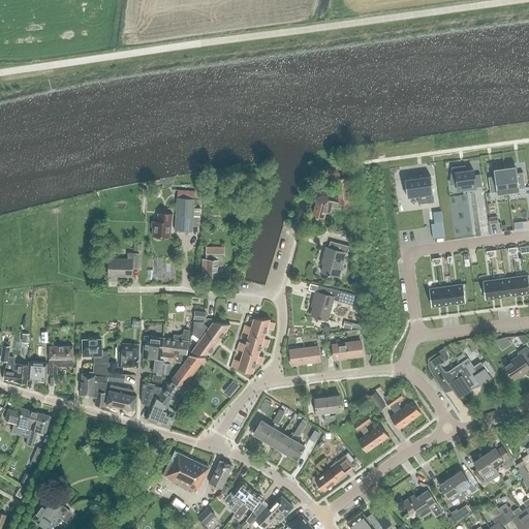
[(523,176),(518,177),(516,166),(504,167),(508,193),(520,191),(519,189),(525,188),(523,176)]
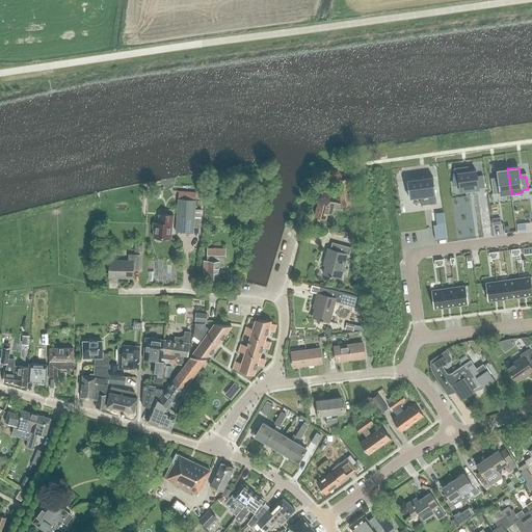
[(455,169),(453,185),(458,185),(460,192),(470,190),(473,190),(479,189),(478,188),(484,188),(483,176),(477,176),(476,170),(469,171),(461,173),(461,168),(455,169)]
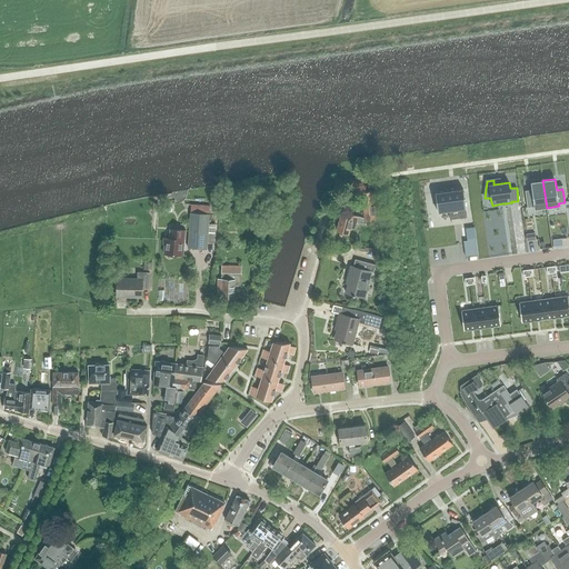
[(547,208),(542,180),(530,182),(532,193),(526,193),(527,208),(533,207),(535,209),(547,208)]
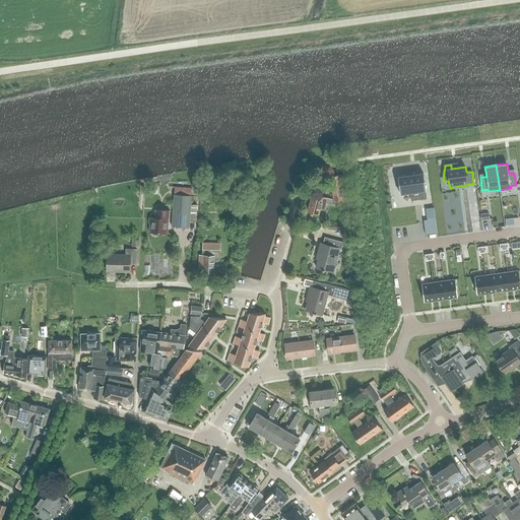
[(411,199),(427,197),(423,172),(397,175),(400,192),(410,191),(411,199)]
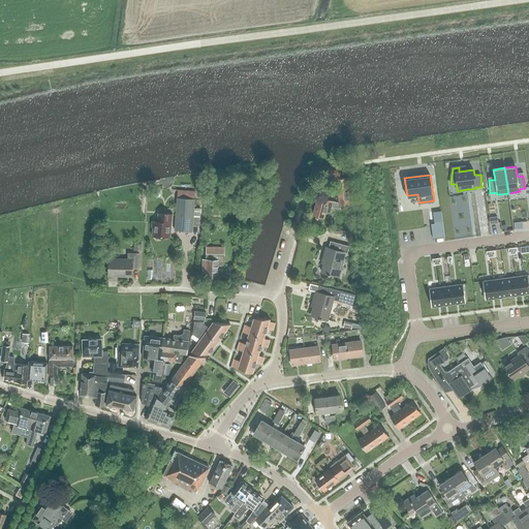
[(340,206),(348,205),(345,178),(336,179),(339,203),(317,197),(312,215),(323,218),(325,212),(330,213),(331,207),(340,209),(340,206)]
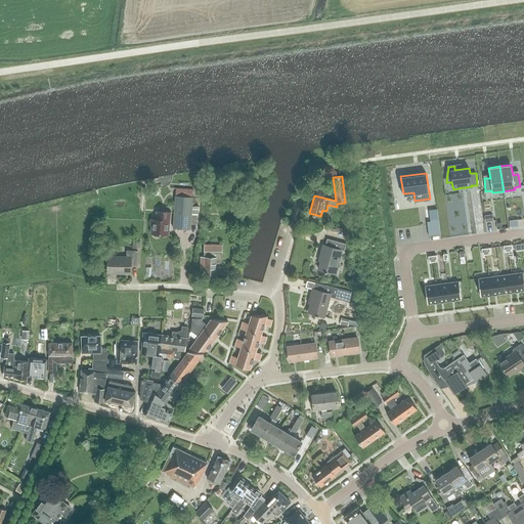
[(403,195),(404,204),(415,202),(413,194),(403,195)]
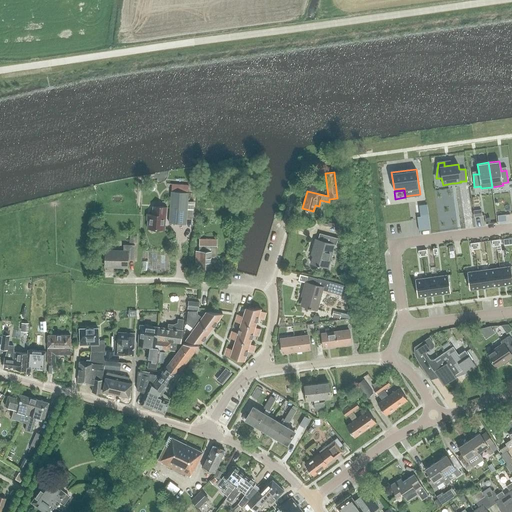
[(188,193),(171,191),(169,223),(186,224),(188,193)]
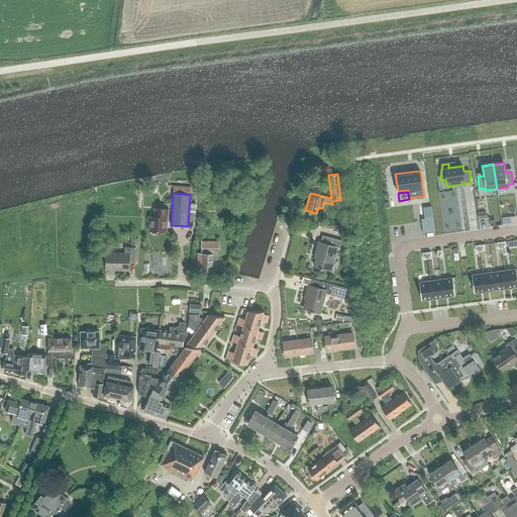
[(148,230),(166,231),(167,209),(153,209),(153,217),(148,216),(147,222),(149,222),(148,230)]
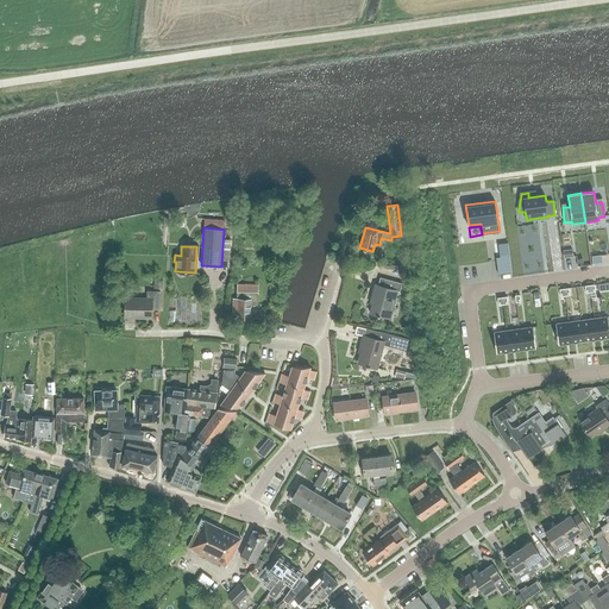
[(512,274),(509,256),(500,257),(496,258),(498,275),(512,274)]
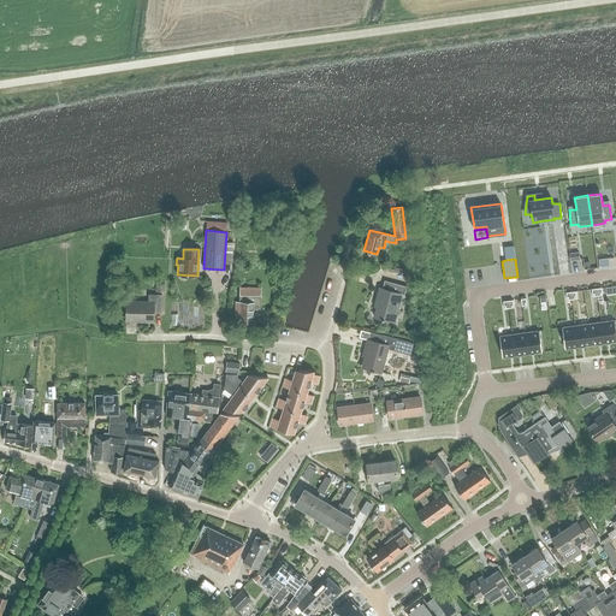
[(407,286),(389,282),(384,280),(381,289),(379,288),(374,307),(377,307),(374,317),(394,321),(402,295),(404,295),(407,286)]
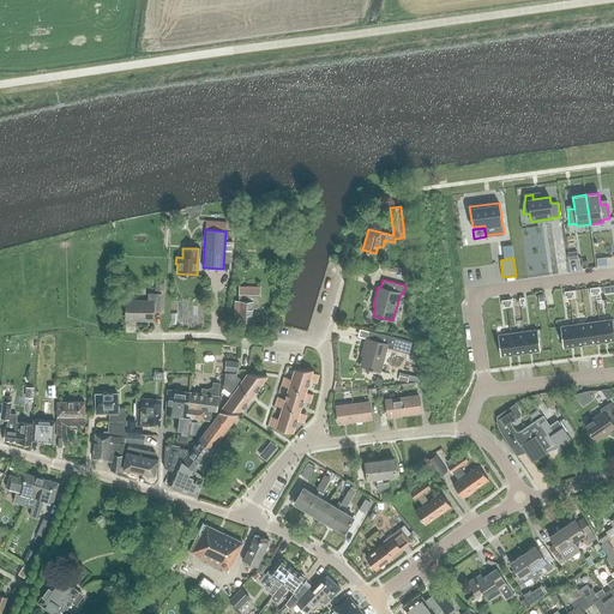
[(259,308),(260,287),(239,287),(239,301),(235,301),(234,317),(238,318),(240,318),(240,323),(252,323),(252,314),(259,314),(259,308)]
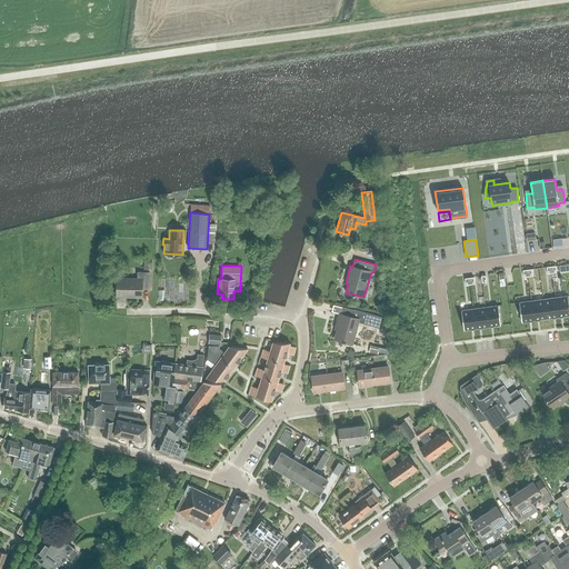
[(117,297),(142,297),(142,288),(149,288),(149,272),(137,272),(137,279),(117,279),(117,297)]
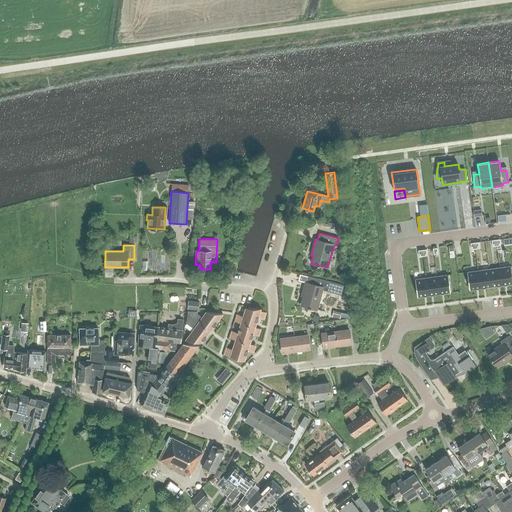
[(511,276),(511,266),(500,268),(502,286),(511,284),(511,276)]
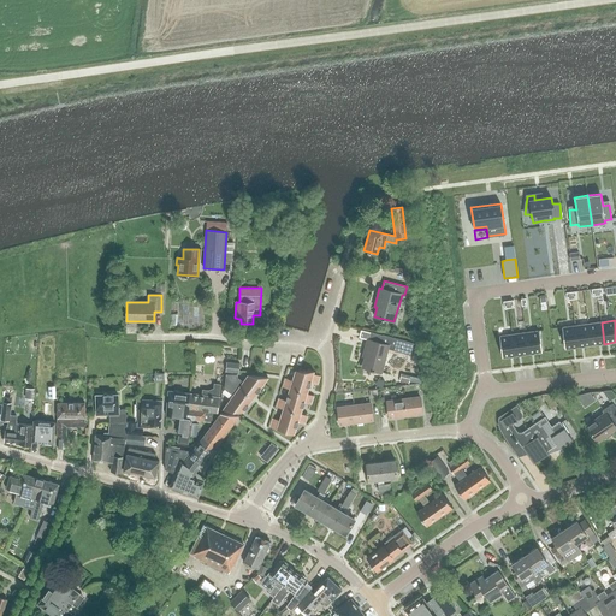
[(591,345),(604,344),(600,323),(588,325),(591,345)]
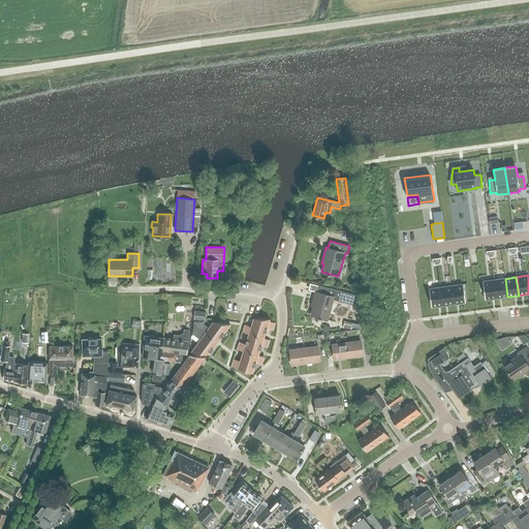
[(496,299),(507,297),(505,279),(494,280),(496,299)]
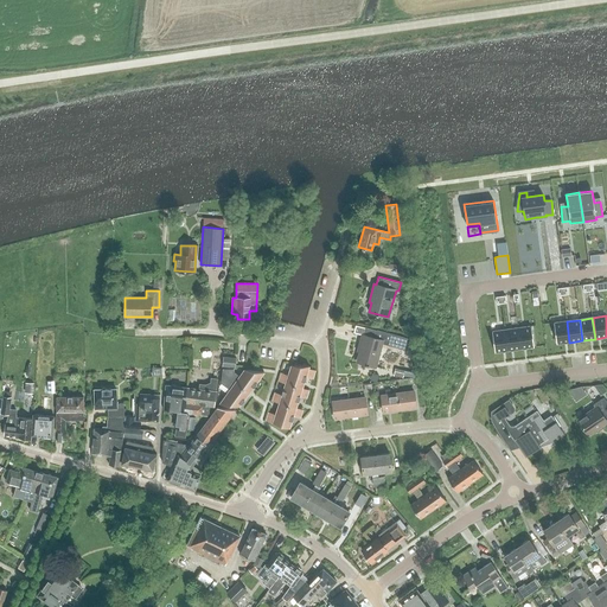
[(567,321),(554,324),(556,344),(569,343),(567,321)]
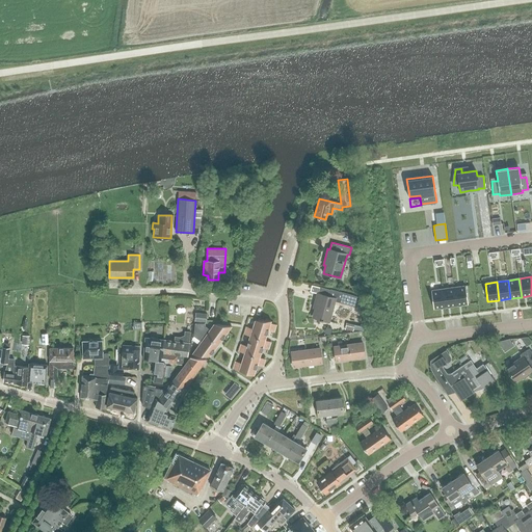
[(466,286),(454,288),(456,306),(468,304),(466,286)]
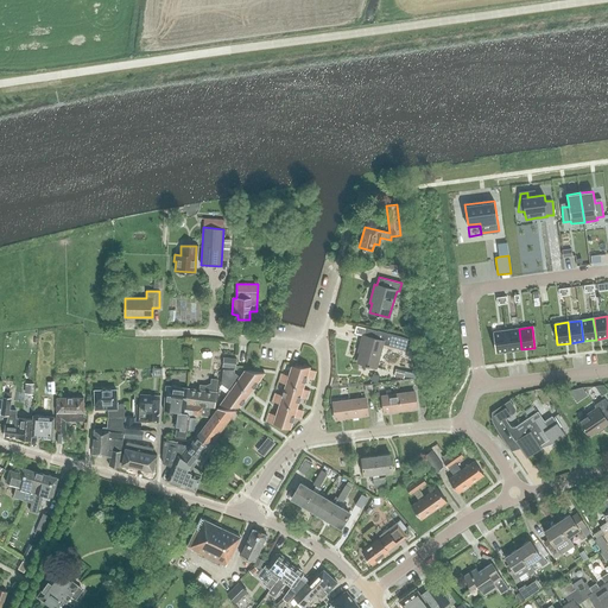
[(409,339),(378,330),(365,328),(360,347),(362,347),(358,362),(375,368),(382,343),(405,350),(409,339)]
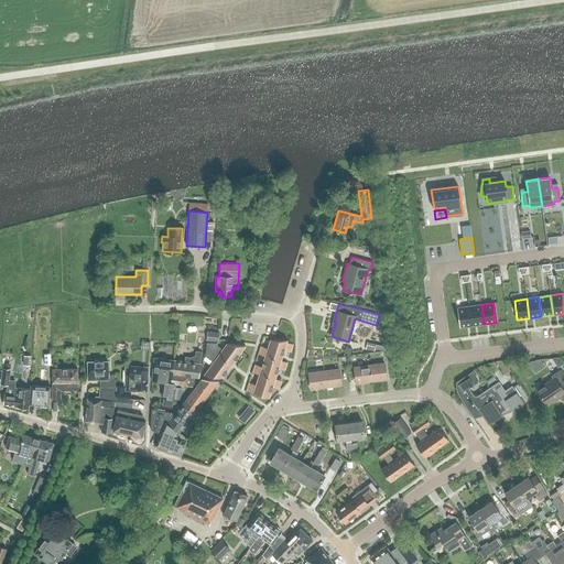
[(472,326),(484,324),(480,305),(469,306),(472,326)]
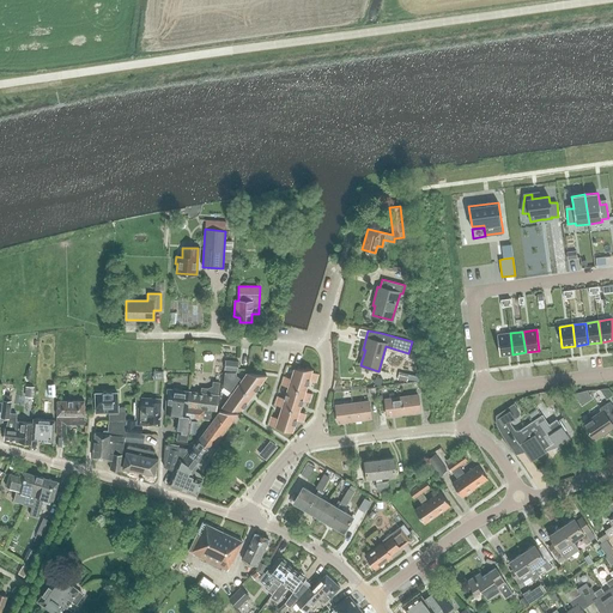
[(422,335),(416,333),(410,353),(420,357),(420,343),(422,335)]
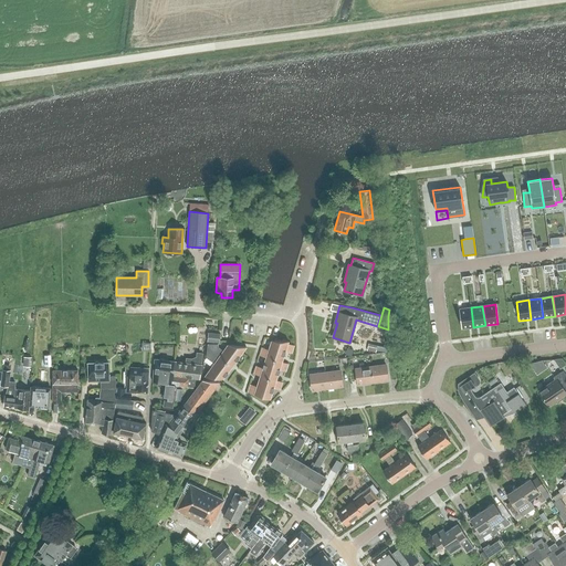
[(471,307),(459,310),(461,329),(473,327),(471,307)]
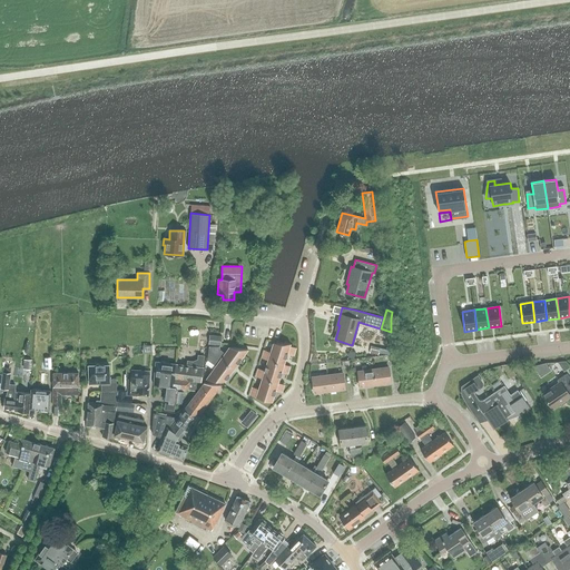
[(209,335),(208,344),(220,346),(222,336),(209,335)]
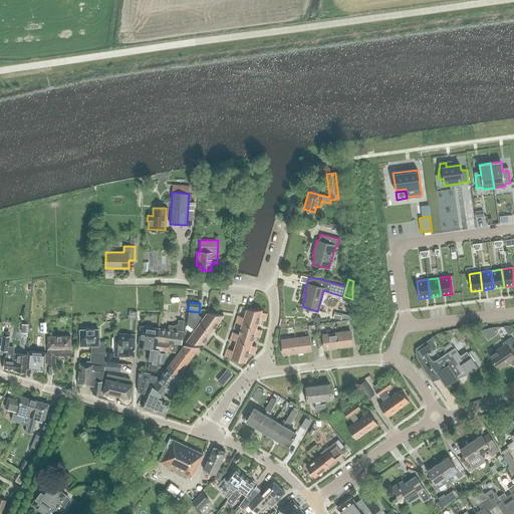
[(236,323),(242,325),(256,329),(259,319),(265,321),(267,314),(261,312),(262,310),(247,309),(244,317),(238,316),(236,323)]
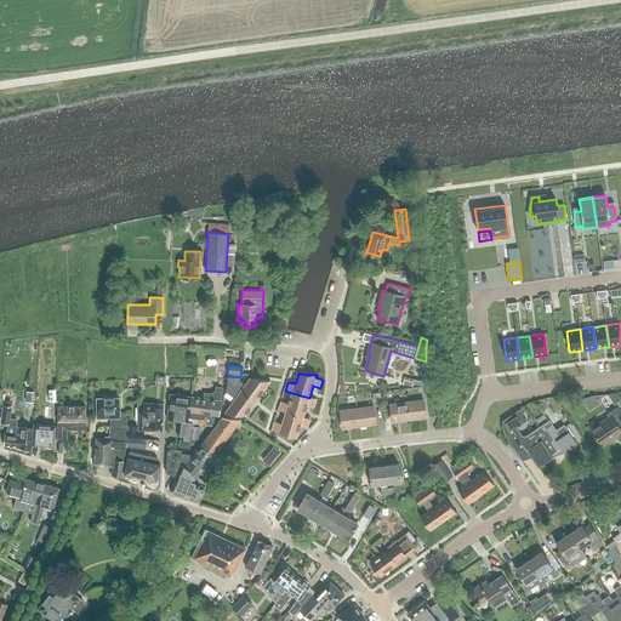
[(412,379),(404,376),(402,385),(411,387),(412,379)]
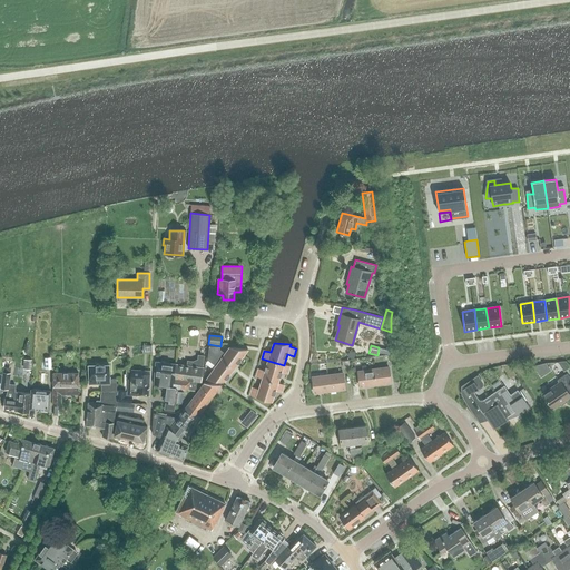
[(225,353),(219,350),(219,346),(209,346),(208,351),(234,370),(243,356),(248,350),(229,347),(225,353)]
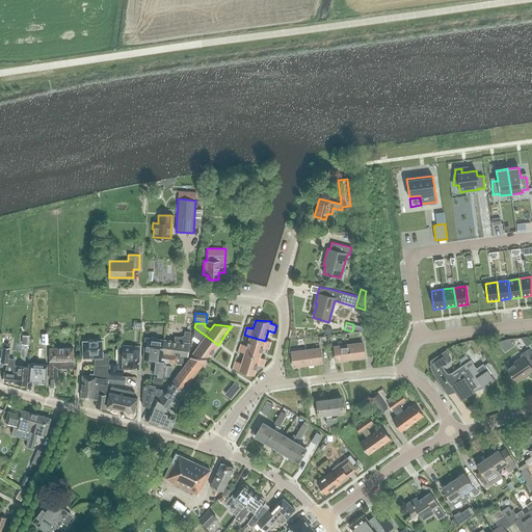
[(218,345),(194,327),(193,336),(202,342),(192,354),(210,356),(218,345)]
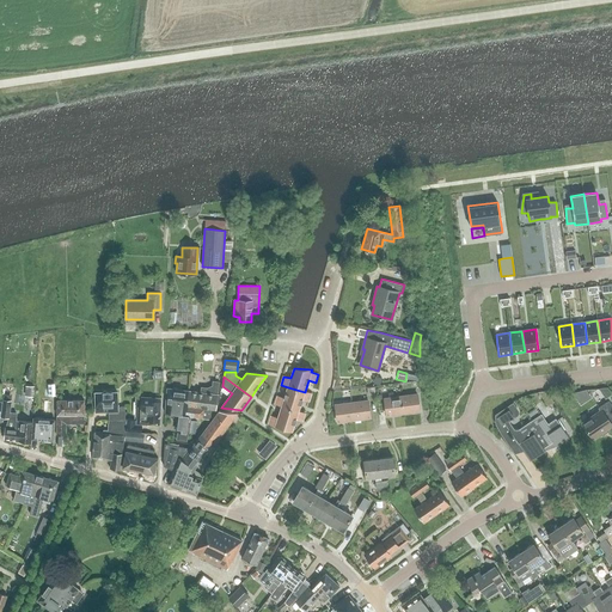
[(298,412),(303,401),(308,402),(311,395),(305,392),(288,387),(285,398),(277,396),(275,404),(281,407),(298,412)]
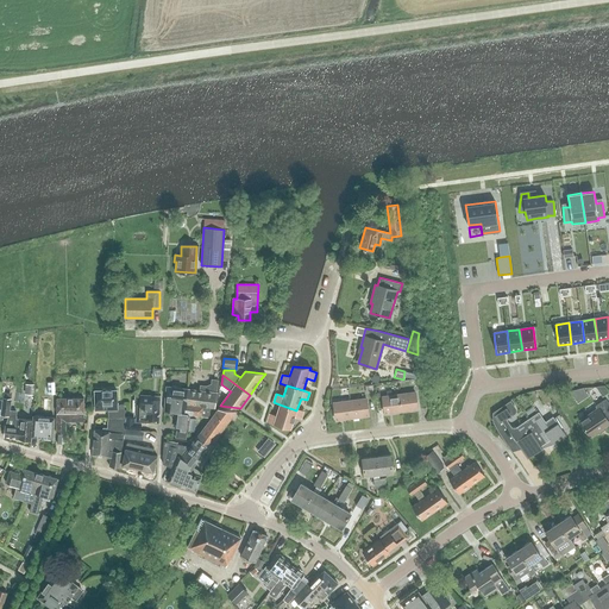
[(602,396),(608,393),(604,385),(596,387),(602,396)]
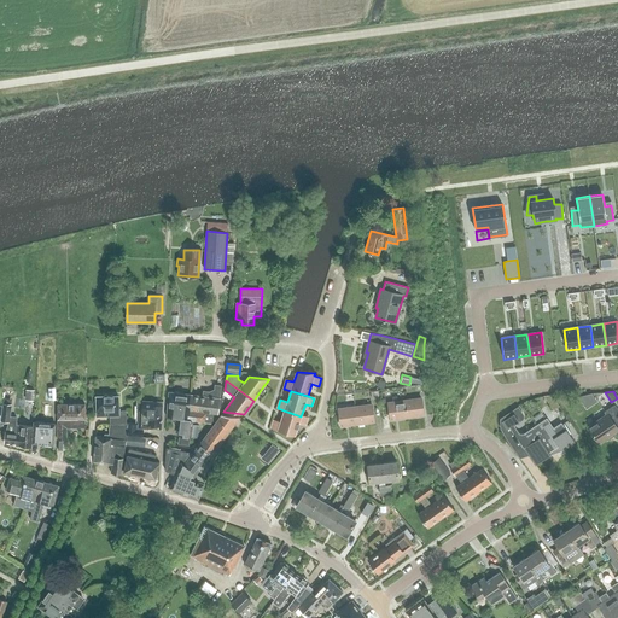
[(190,395),(169,392),(167,418),(180,419),(178,436),(176,444),(188,445),(190,438),(191,437),(197,438),(198,426),(192,425),(192,421),(196,421),(197,410),(188,410),(190,395)]
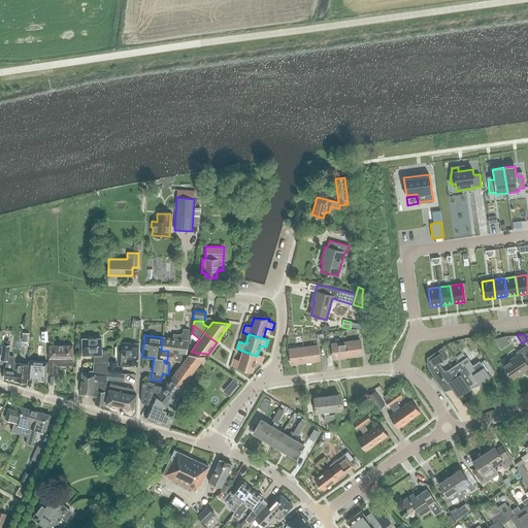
[(510,344),(505,337),(505,336),(501,337),(493,339),(501,351),(510,344)]
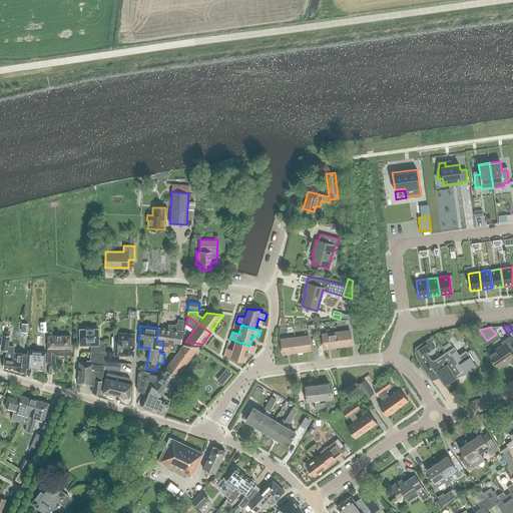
[(162,350),(175,352),(176,344),(180,345),(182,331),(157,328),(156,341),(163,341),(162,350)]
